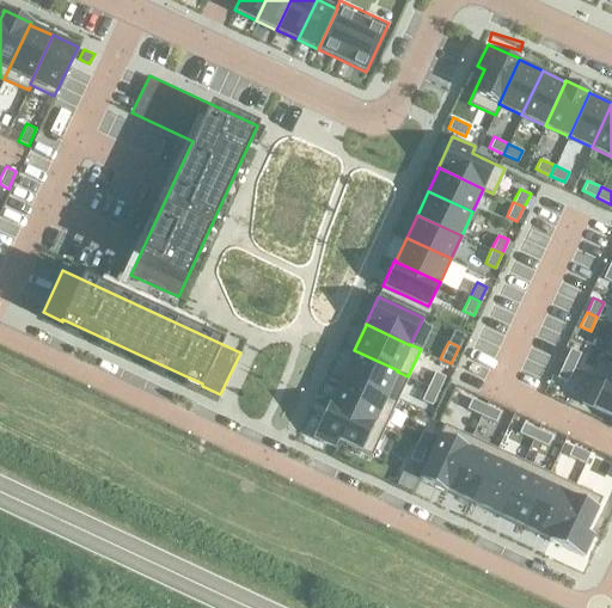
[(570,349),(563,362),(573,366),(579,352),(570,349)]
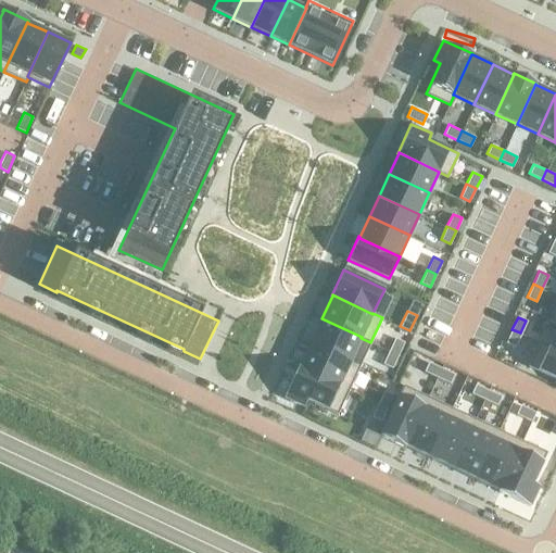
[(321,318),(311,342),(351,361),(351,360),(361,338),(362,337),(321,318)]
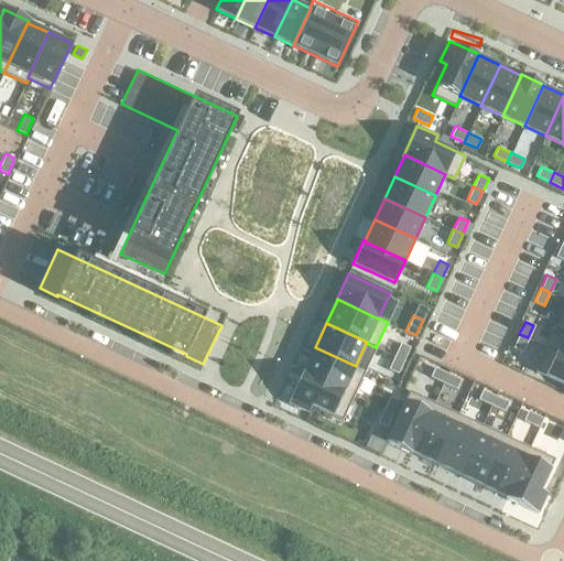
[(519,334),(513,346),(522,349),(528,337),(519,334)]
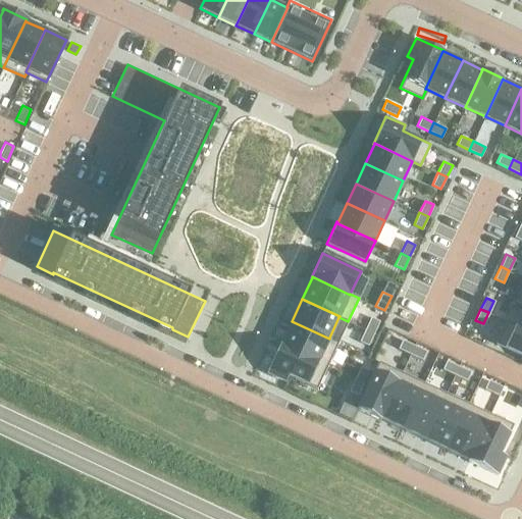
[(371,316),(365,328),(374,332),(379,320),(371,316)]
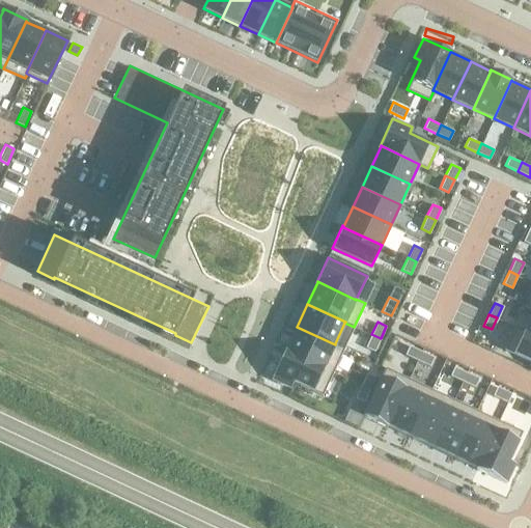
[(514,325),(504,349),(530,360),(530,365),(530,368),(530,367),(530,333),(524,330),(524,329),(514,325)]
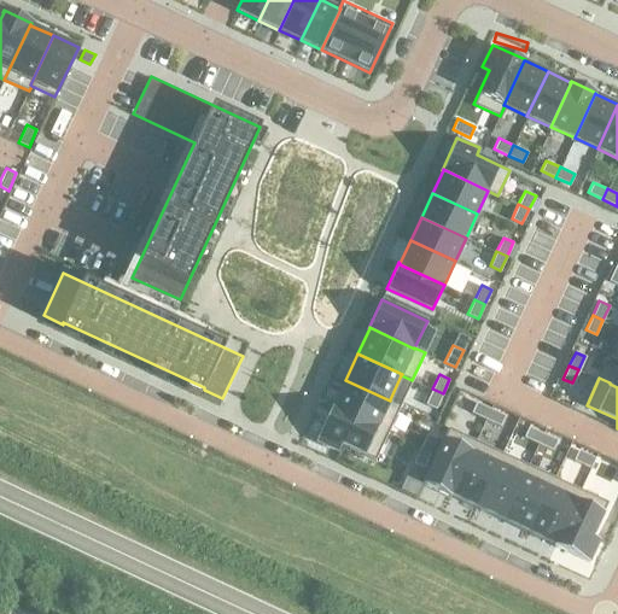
[(333,405),(388,432),(401,404),(390,399),(390,401),(345,380),(333,405)]
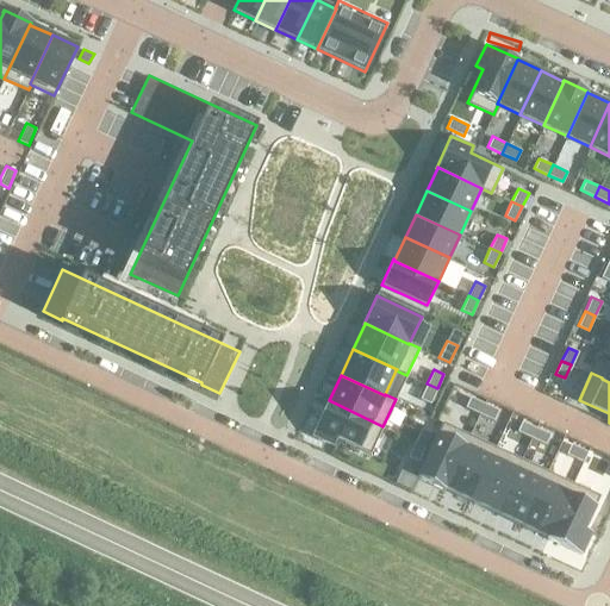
[(427,383),(421,398),(430,403),(437,388),(427,383)]
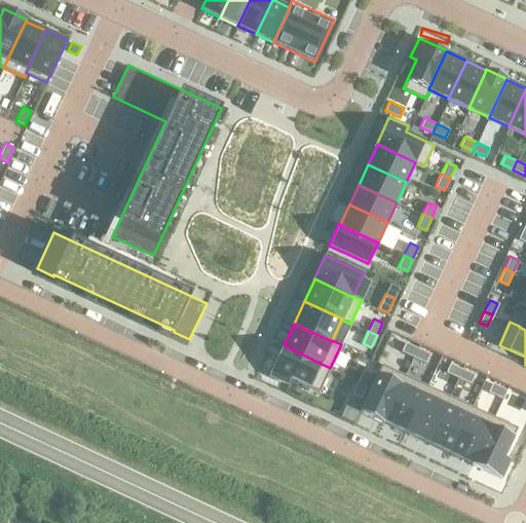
[(406,341),(402,350),(414,357),(418,347),(406,341)]
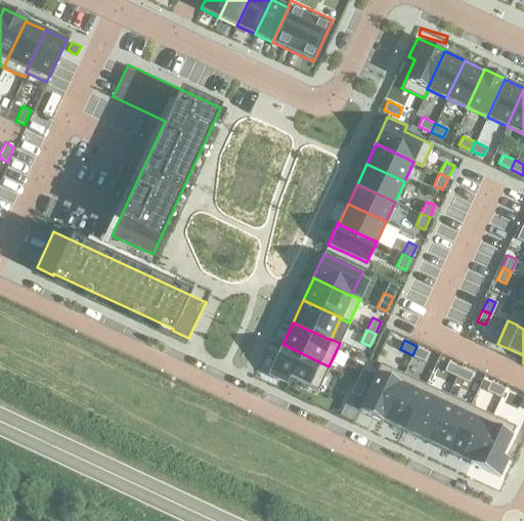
[(281,343),(267,374),(287,382),(290,376),(318,390),(329,366),(282,344),(281,343)]
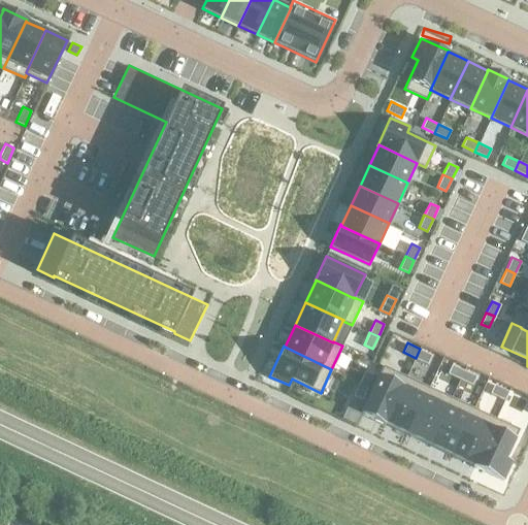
[(420,349),(416,358),(428,363),(432,355),(420,349)]
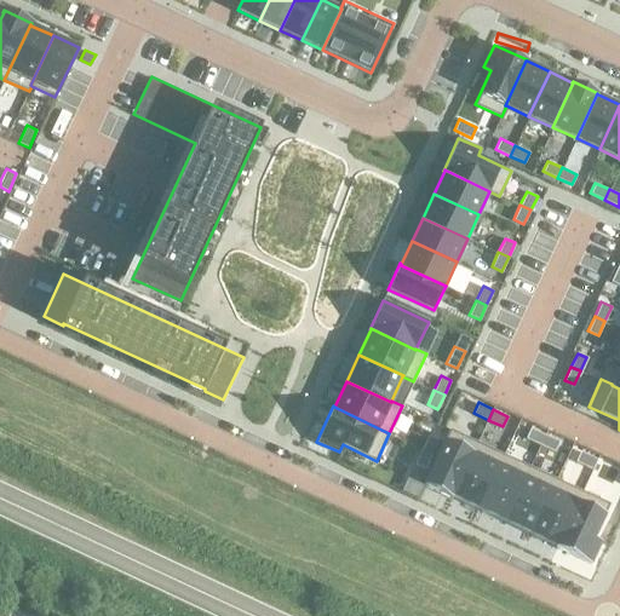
[(530,427),(526,437),(540,444),(545,433),(530,427)]
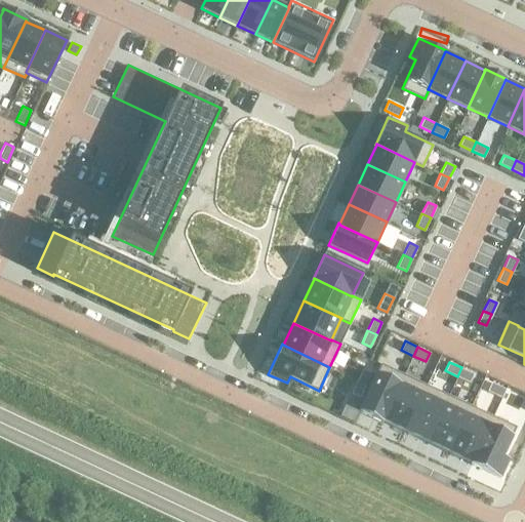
[(381,363),(359,410),(382,422),(384,420),(382,420),(404,373),(381,363)]
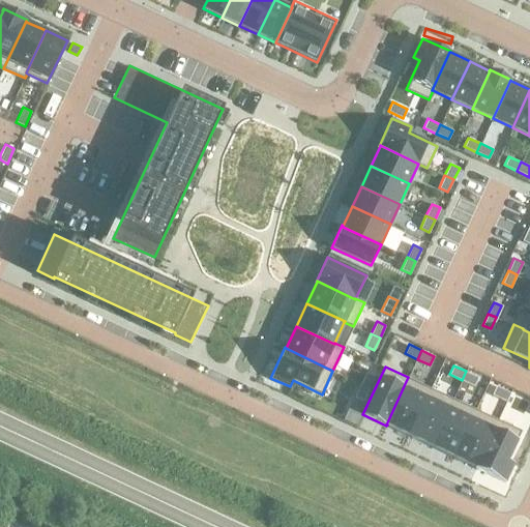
[(366,371),(360,383),(370,387),(376,375),(366,371)]
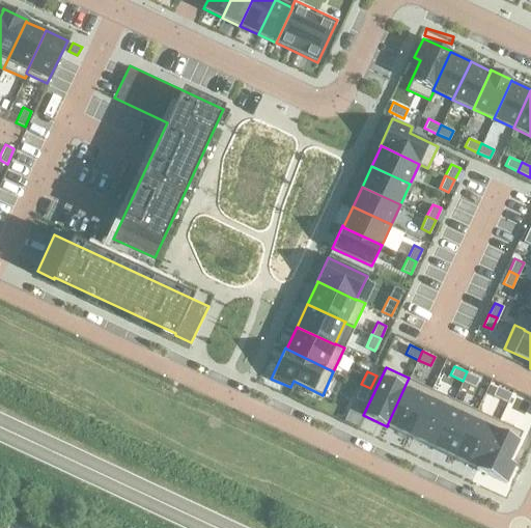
[(467,371),(463,381),(475,386),(479,378),(467,371)]
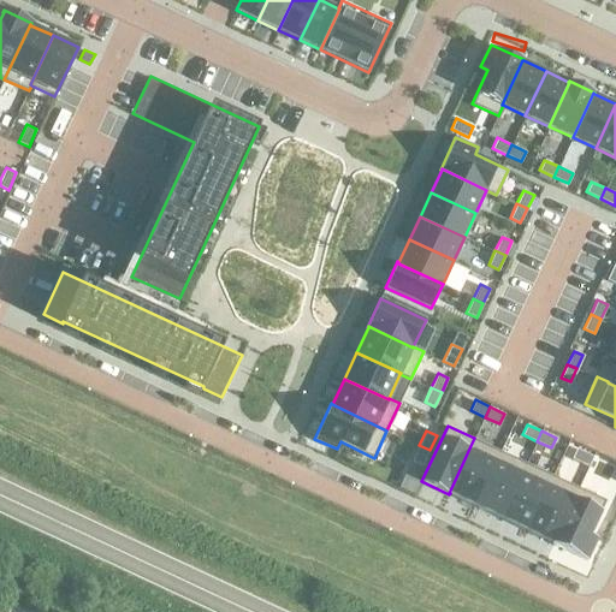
[(474,438),(449,493),(450,493),(475,505),(501,450),(474,438)]
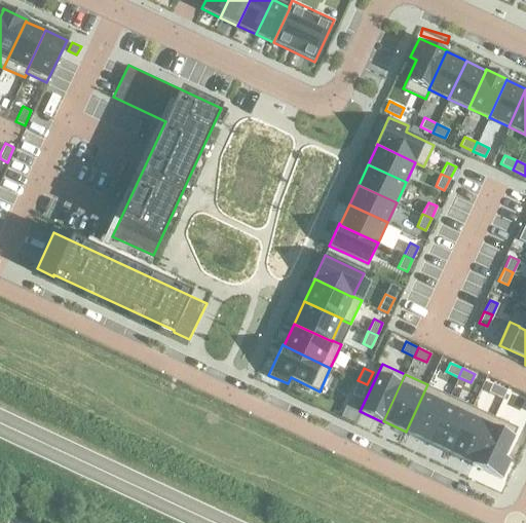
[(358,380),(352,393),(361,397),(367,384),(358,380)]
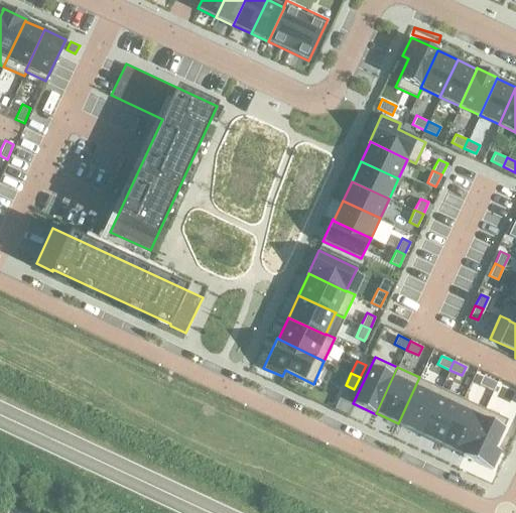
[(483,375),(479,383),(493,390),(497,381),(483,375)]
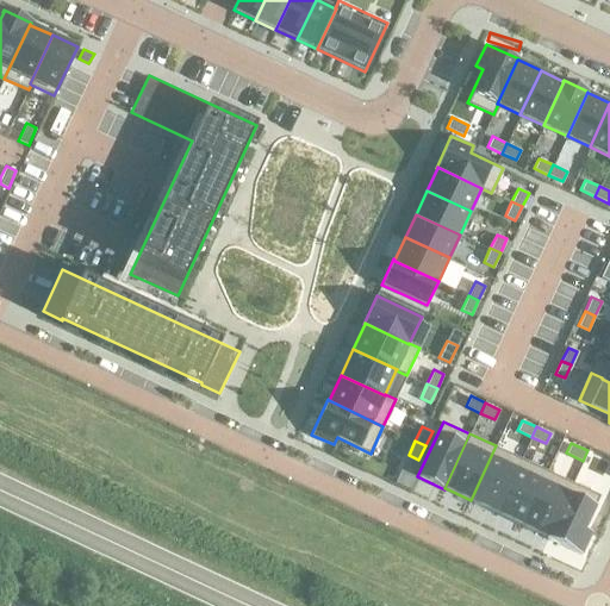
[(496,445),(471,500),(496,512),(522,457),(496,445)]
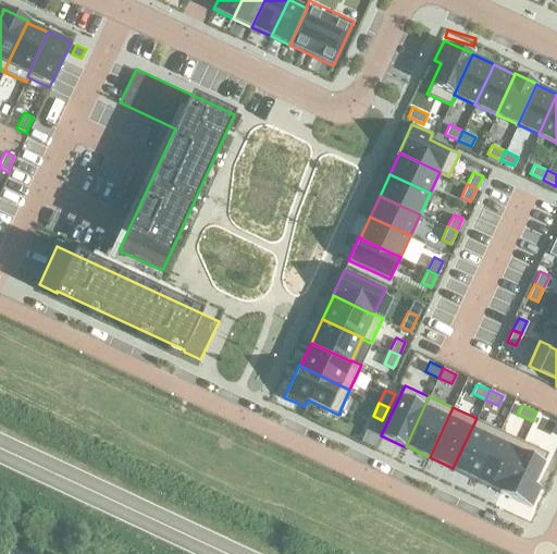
[(477,418),(453,468),(477,479),(499,430),(477,418)]
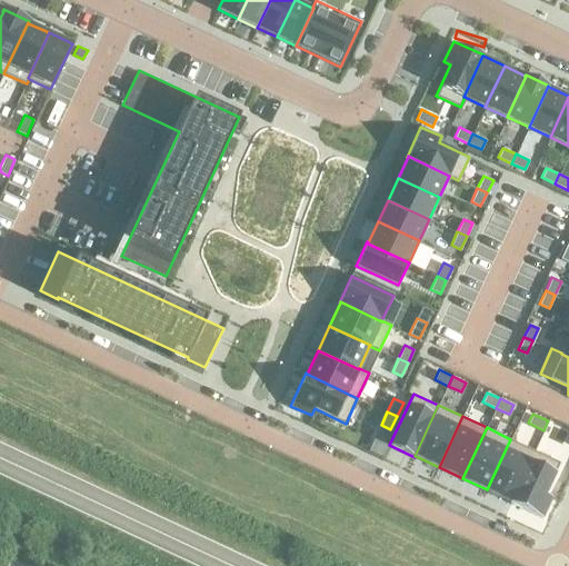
[(510,439),(487,489),(510,500),(511,500),(535,450),(510,439)]
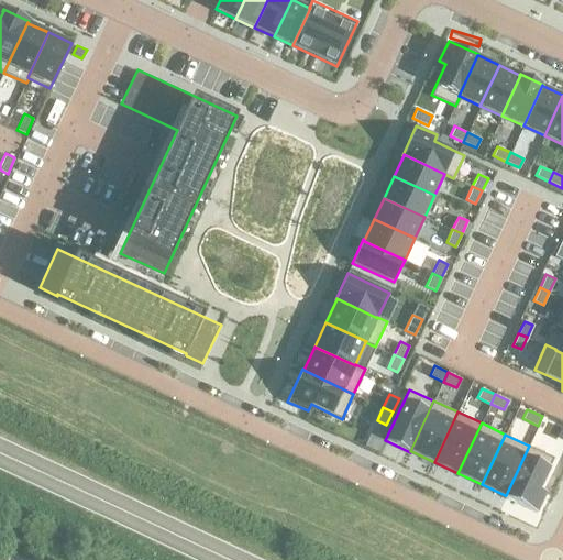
[(505,495),(505,496),(537,512),(547,491),(540,487),(554,457),(529,446),(506,495),(505,495)]
